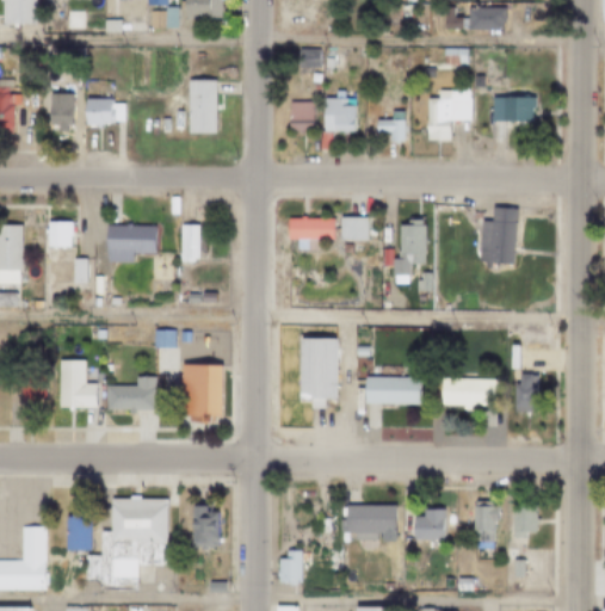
[(4,4),(0,4),(0,0),(36,0),(36,8),(32,8),(32,24),(4,24),(4,4)]
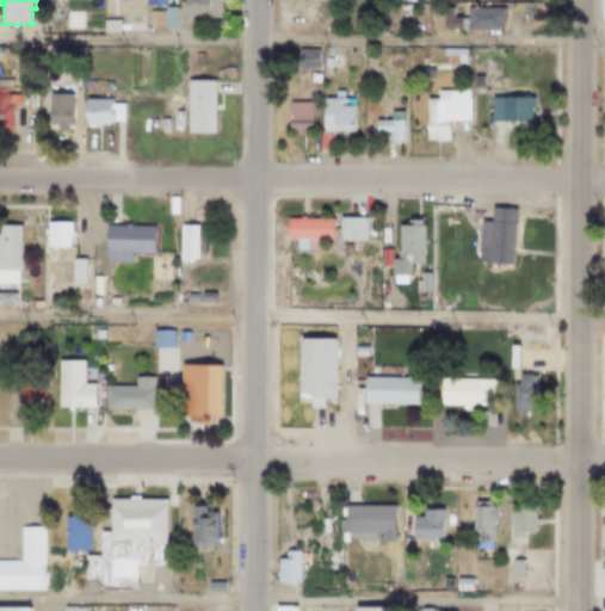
[(186,0),(222,0),(222,19),(186,19),(186,0)]
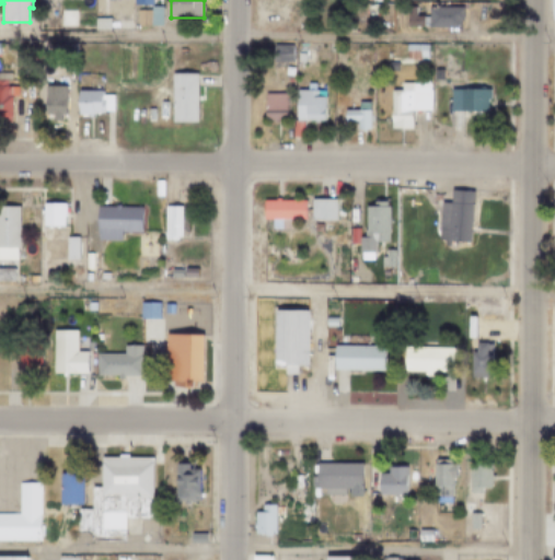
[(369,4),(379,6),(379,16),(369,16),(369,4)]
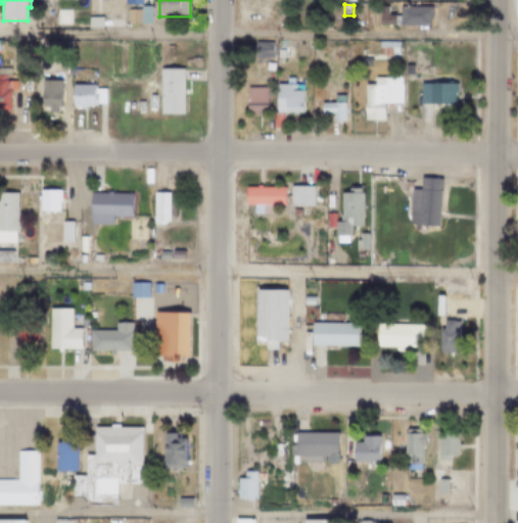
[(431,27),(406,27),(406,6),(431,7),(431,27)]
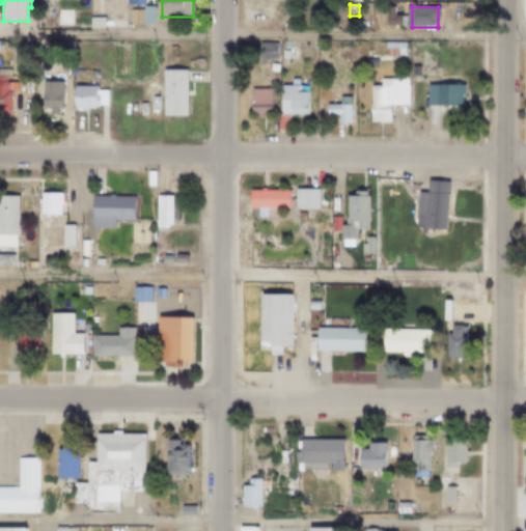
[(157,7),(157,12),(156,12),(156,25),(132,25),(132,11),(144,11),(144,7),(157,7)]
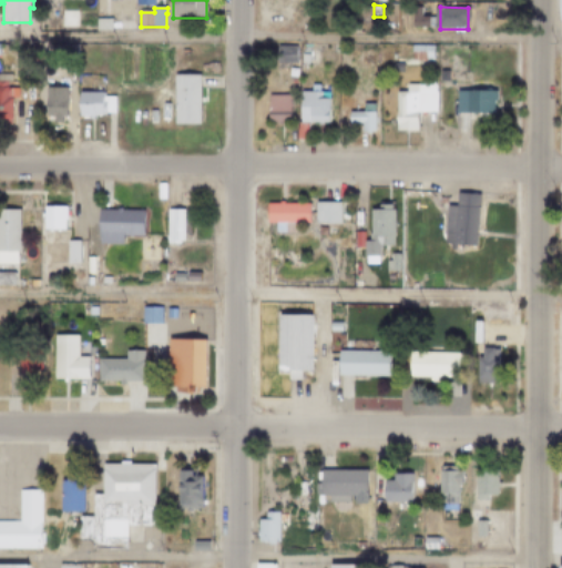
[(114,19),(114,30),(98,30),(98,19),(114,19)]
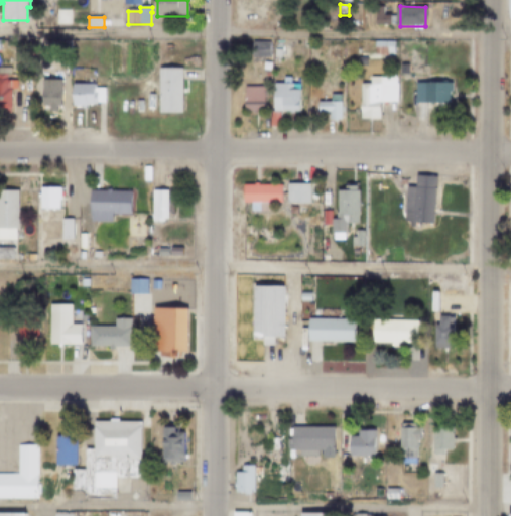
[(313,30),(313,21),(329,21),(329,31),(313,30)]
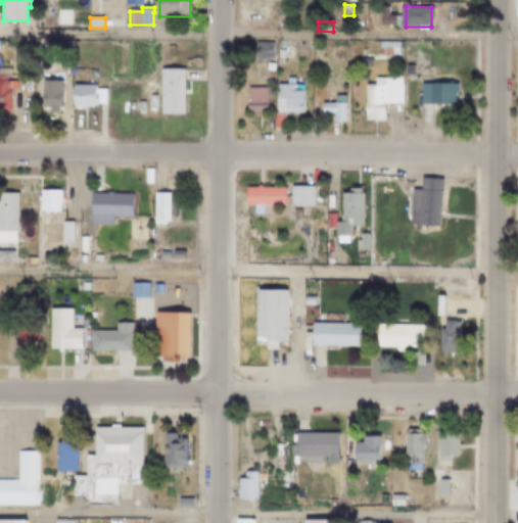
[(256,42),(275,42),(274,59),(256,59),(256,42)]
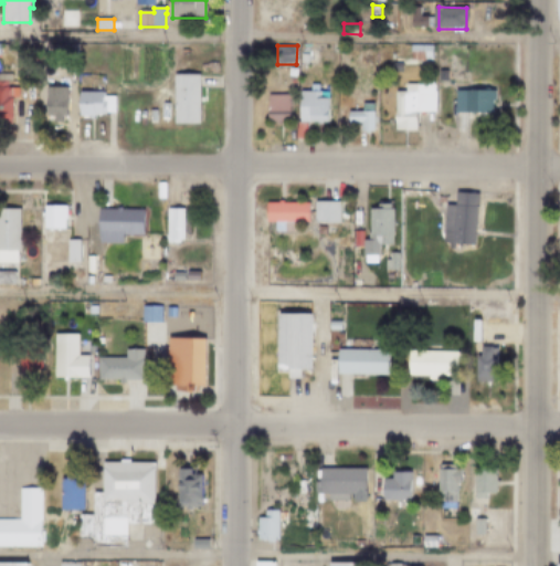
[(411,45),(433,45),(433,63),(411,63),(411,45)]
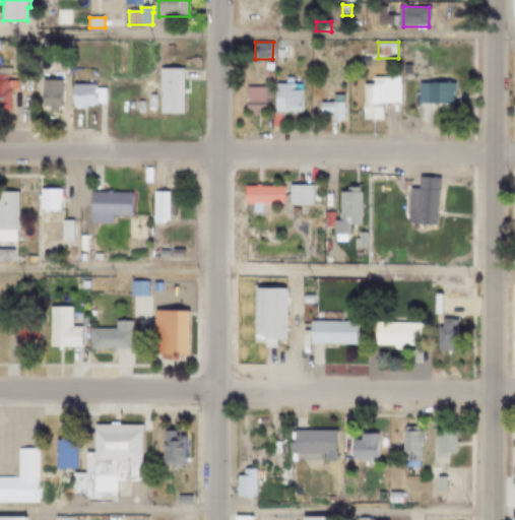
[(162,69),(185,69),(185,115),(162,114),(162,69)]
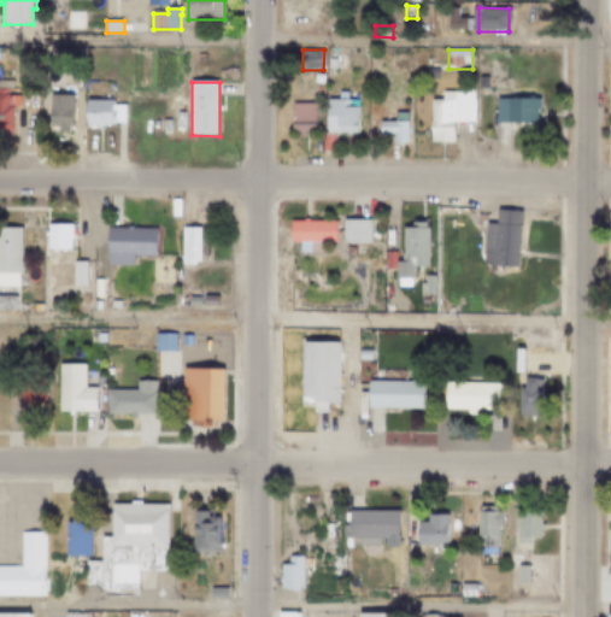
[(13,94),(17,94),(17,103),(13,103),(13,107),(16,107),(16,131),(0,131),(0,89),(13,89),(13,94)]
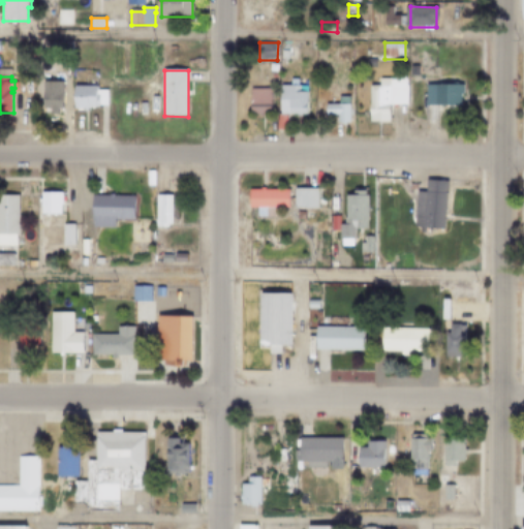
[(380,87),(380,79),(408,80),(408,105),(391,104),(391,122),(370,122),(370,87),(380,87)]
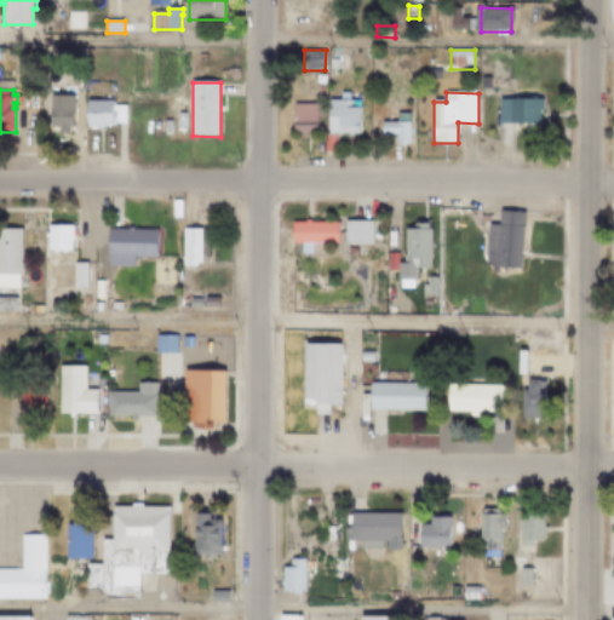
[(51,97),(74,97),(74,130),(51,128),(51,97)]
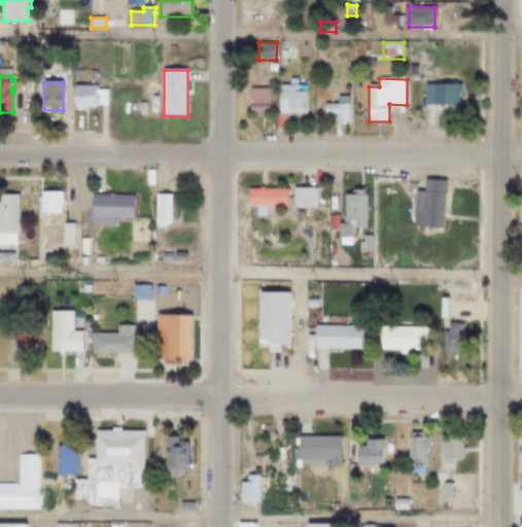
[(435,84),(461,85),(461,103),(435,103),(435,84)]
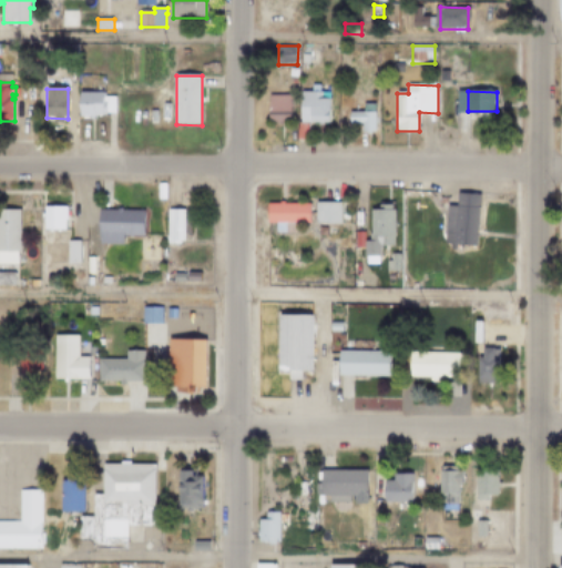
[(302,92),(330,92),(330,122),(302,122),(302,92)]
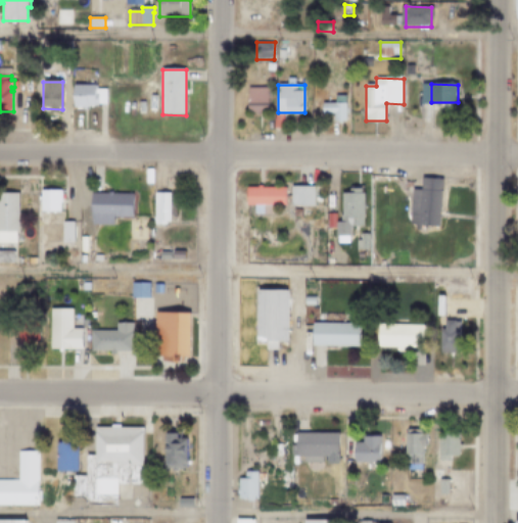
[(74,86),(96,86),(96,89),(107,90),(107,105),(96,105),(96,106),(74,106),(74,86)]
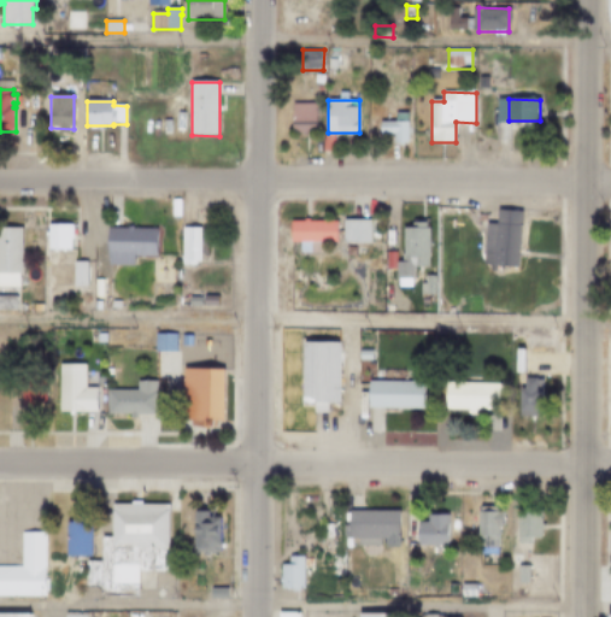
[(293,105),(316,105),(316,131),(293,131),(293,105)]
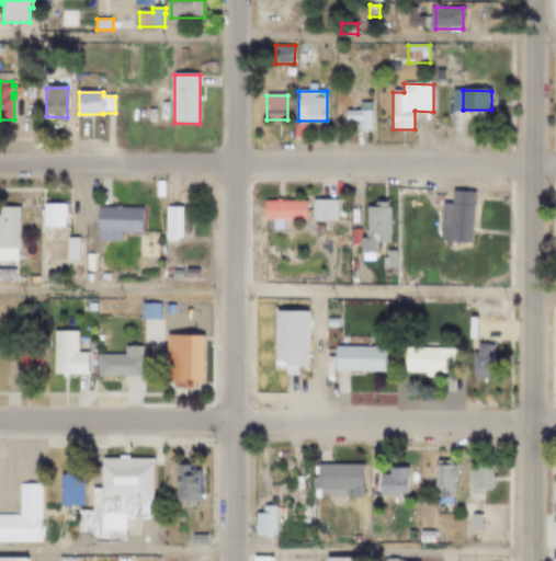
[(358,122),(347,122),(347,111),(358,111),(358,110),(362,110),(362,102),(372,102),(372,130),(370,130),(356,130),(358,122)]
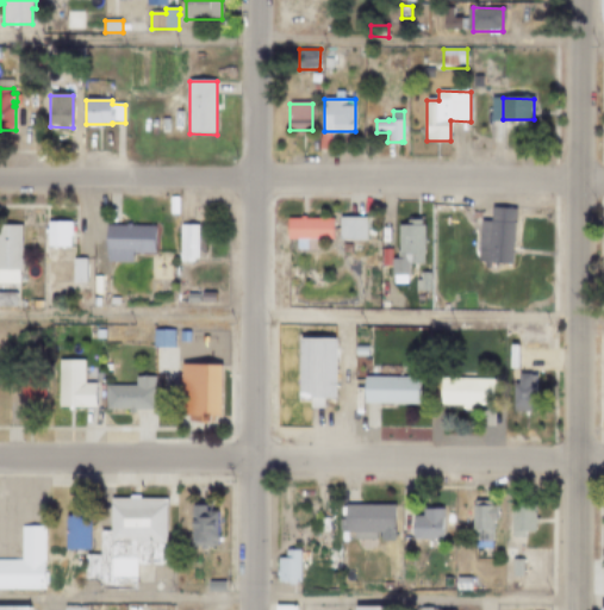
[(518,209),(514,265),(489,262),(492,206),(518,209)]
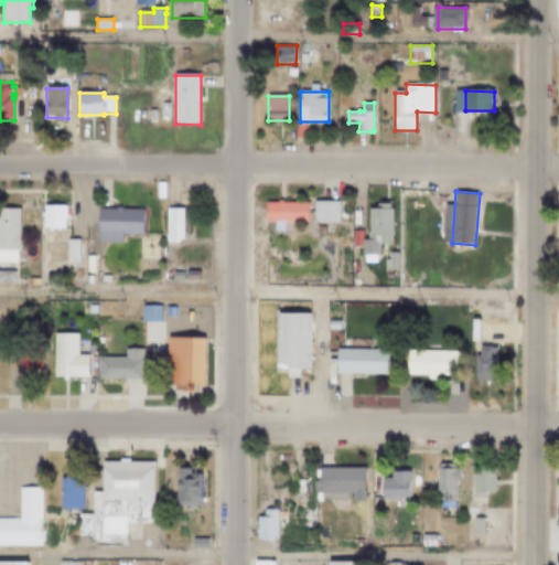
[(283,202),(309,202),(309,222),(268,222),(268,202),(280,202),(280,200),(283,200),(283,202)]
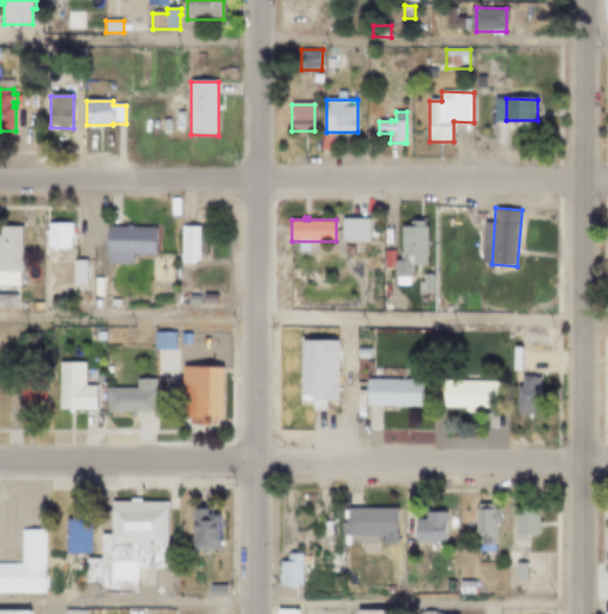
[(343,217),(369,217),(369,242),(343,242),(343,217)]
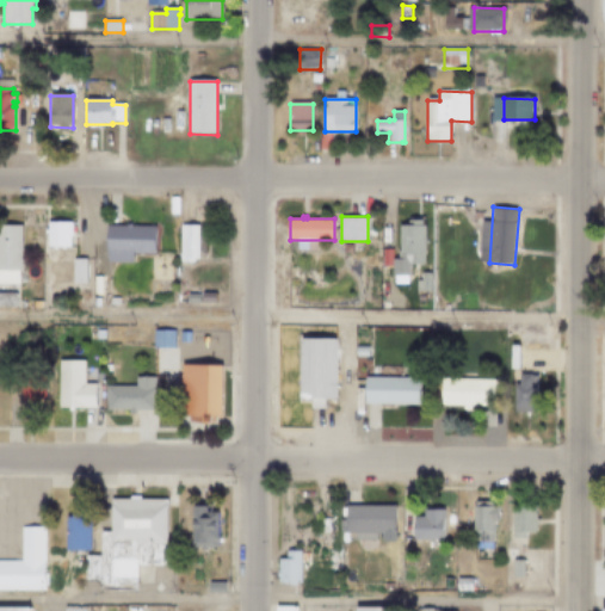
[(401,224),(409,224),(409,220),(424,220),(424,224),(426,224),(426,265),(411,265),(411,277),(394,277),(394,258),(401,258),(401,224)]
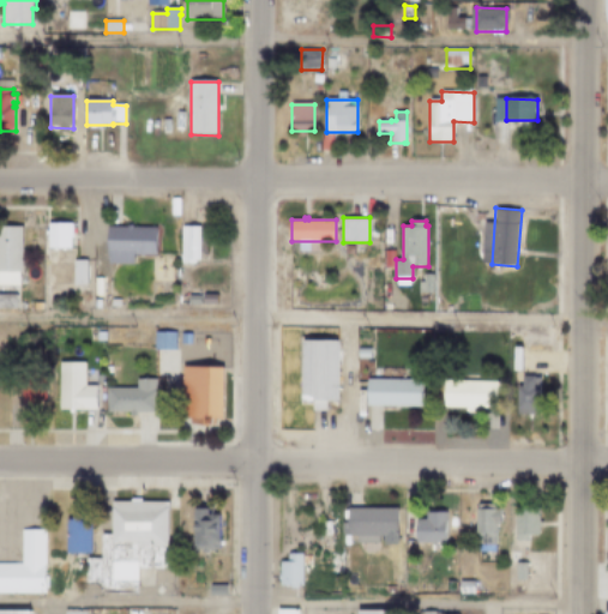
[(49,223),(72,223),(72,250),(49,250),(49,223)]
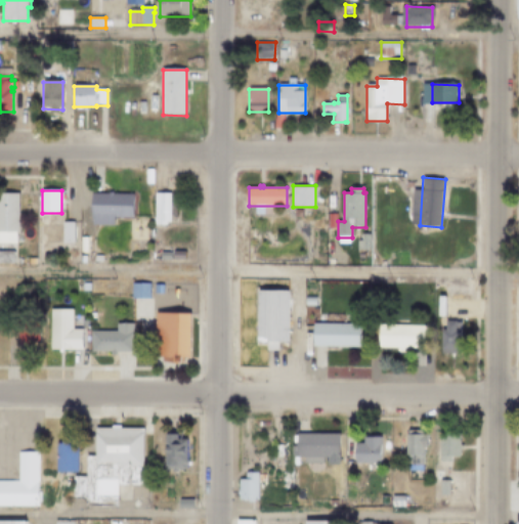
[(0,192),(19,192),(19,231),(17,231),(17,244),(0,244),(0,192)]
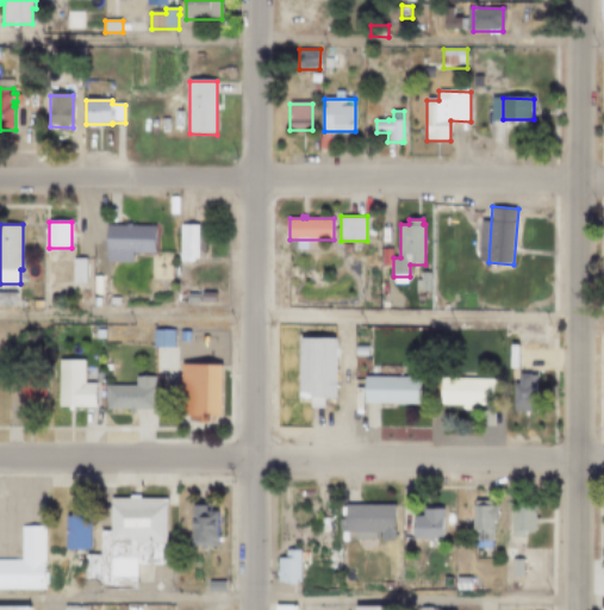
[(135,255),(135,263),(107,263),(107,243),(107,224),(156,224),(156,254),(135,255)]
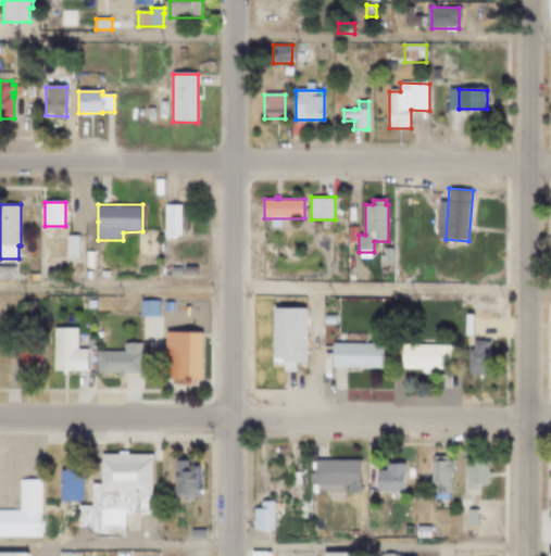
[(182,230),(182,238),(164,238),(164,204),(182,204),(182,216),(188,216),(188,230),(182,230)]
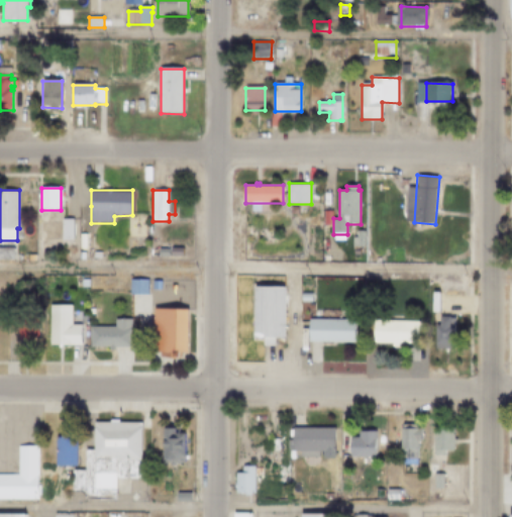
[(63,219),(75,219),(75,241),(63,241),(63,219)]
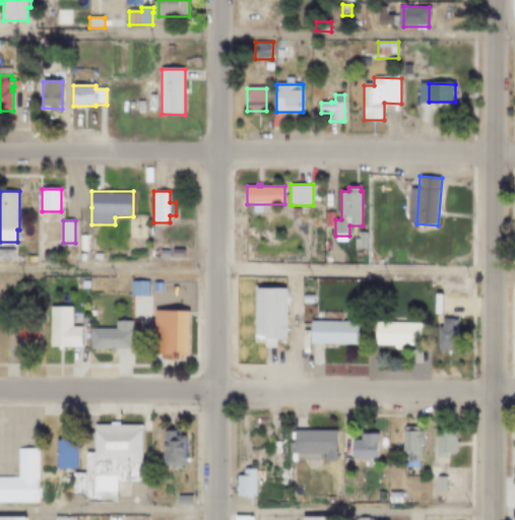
[(360,239),(360,232),(369,232),(369,248),(364,248),(364,249),(356,249),(356,239),(360,239)]
